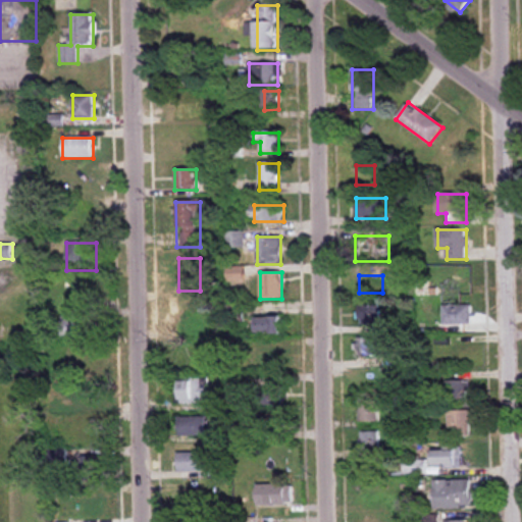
[(381,305),(359,305),(359,323),(381,323),(381,305)]
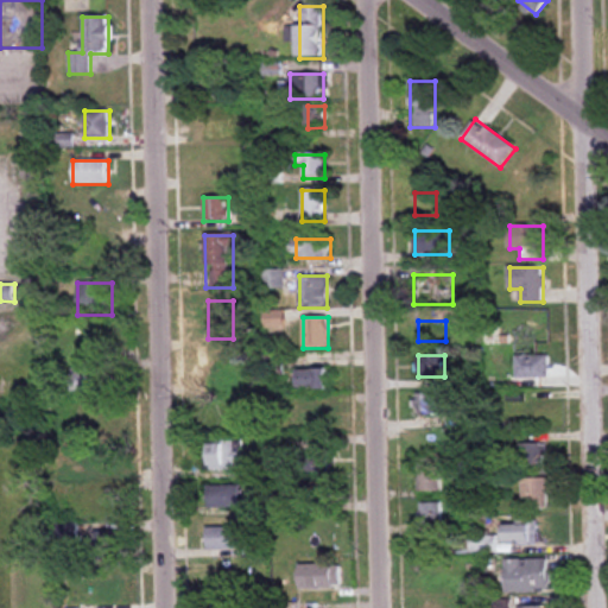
[(517,377),(549,377),(549,355),(517,355),(517,377)]
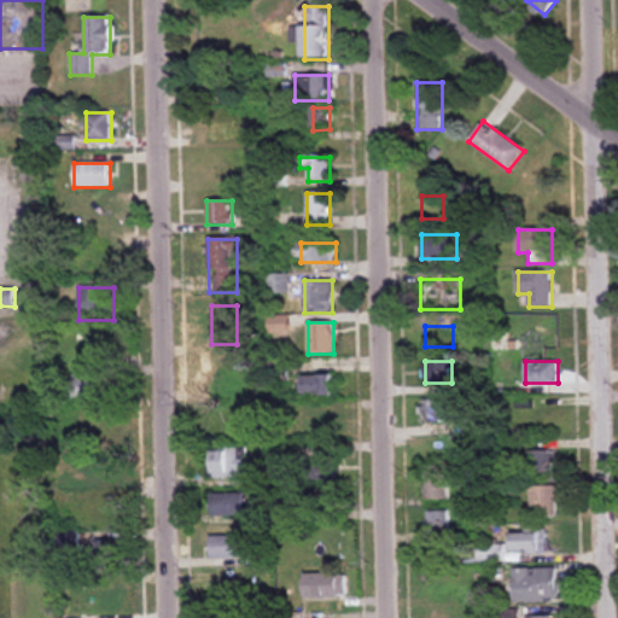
[(213,363),(213,395),(239,395),(239,363),(213,363)]
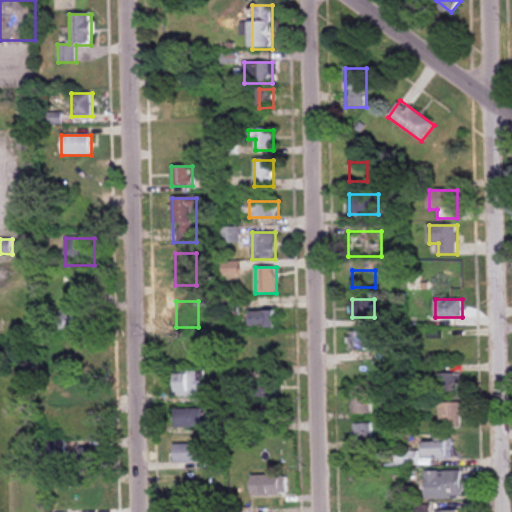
[(59,311),(59,332),(91,332),(91,311),(59,311)]
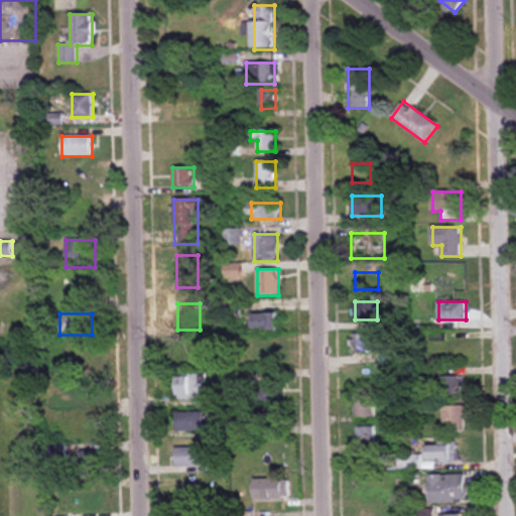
[(253,331),(278,331),(278,314),(253,314),(253,331)]
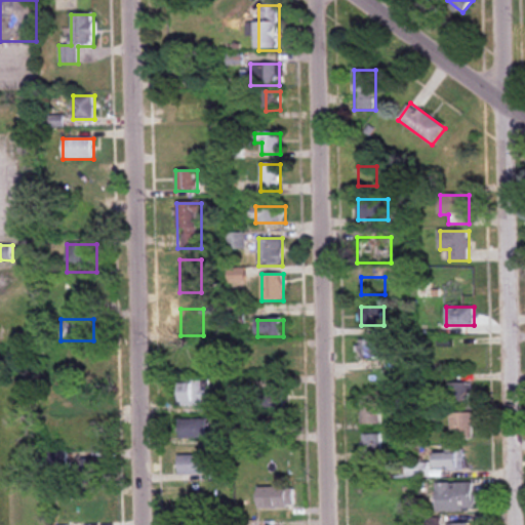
[(391,358),(391,338),(358,338),(358,358),(391,358)]
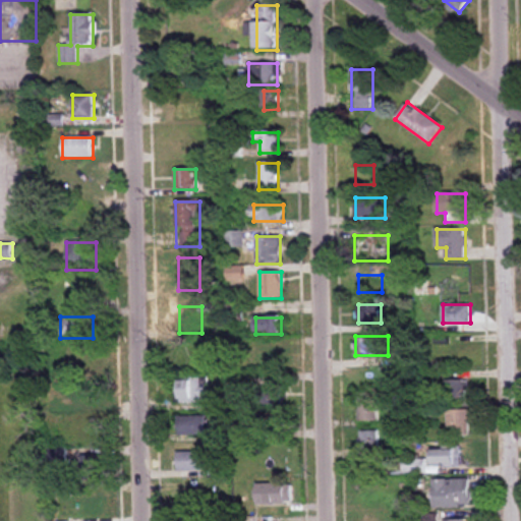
[(286,349),(261,349),(261,370),(286,370),(286,349)]
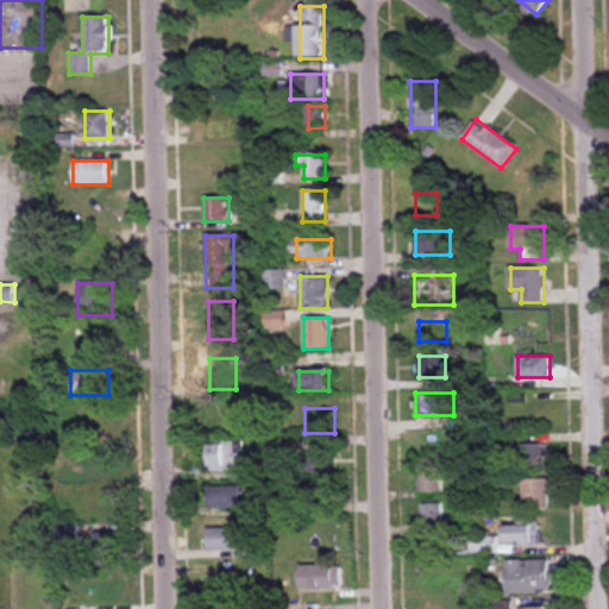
[(104,412),(73,412),(73,432),(104,432),(104,412)]
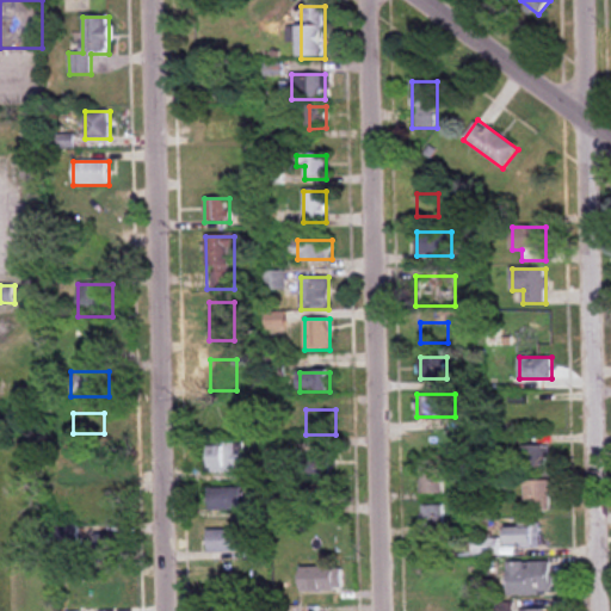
[(452,439),(415,439),(415,462),(452,462),(452,439)]
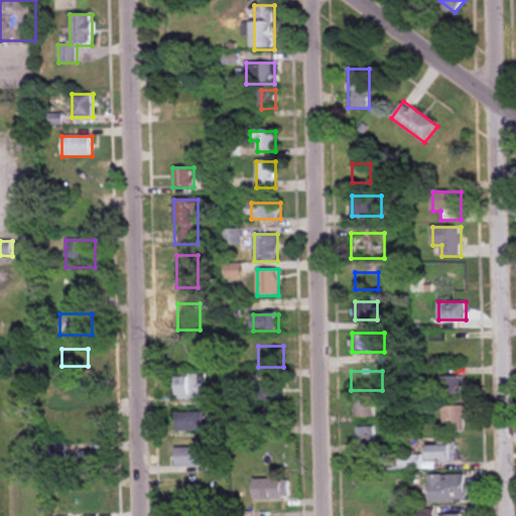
[(203,399),(203,376),(177,376),(177,399),(203,399)]
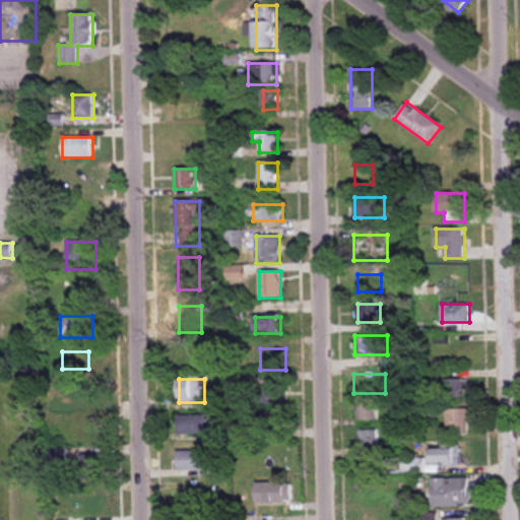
[(445,379),(445,399),(467,399),(467,379),(445,379)]
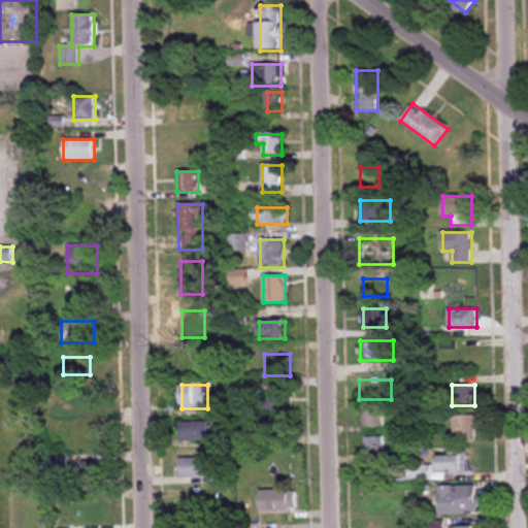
[(287,411),(287,391),(264,391),(264,411),(287,411)]
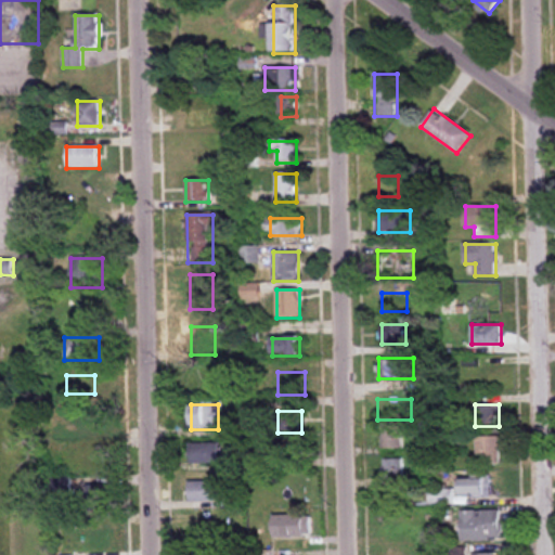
[(384,449),(403,449),(403,427),(384,427),(384,449)]
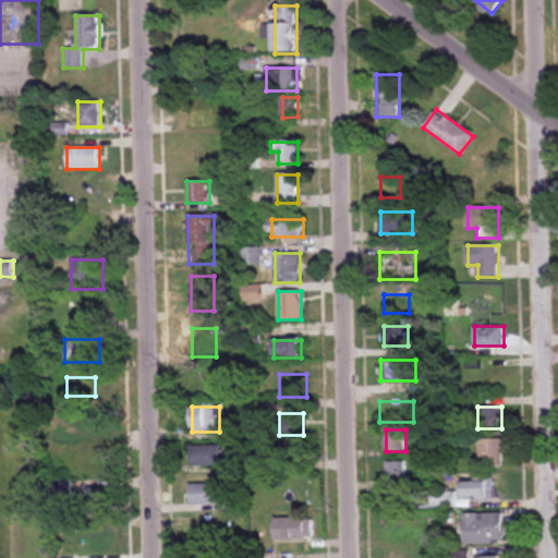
[(481,466),(504,466),(504,438),(481,438),(481,466)]
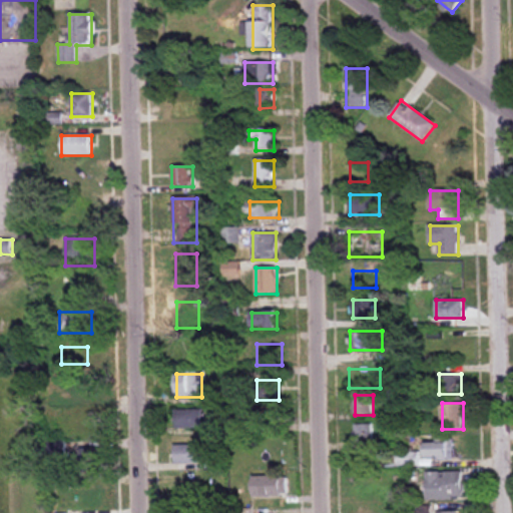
[(284,425),(284,409),(251,409),(251,425),(284,425)]
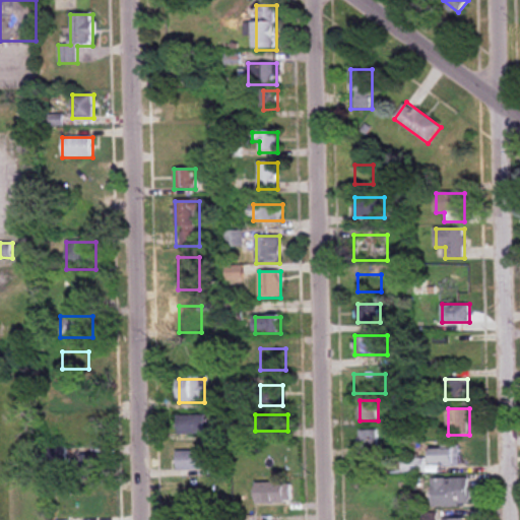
[(179,415),(179,436),(207,436),(207,415),(179,415)]
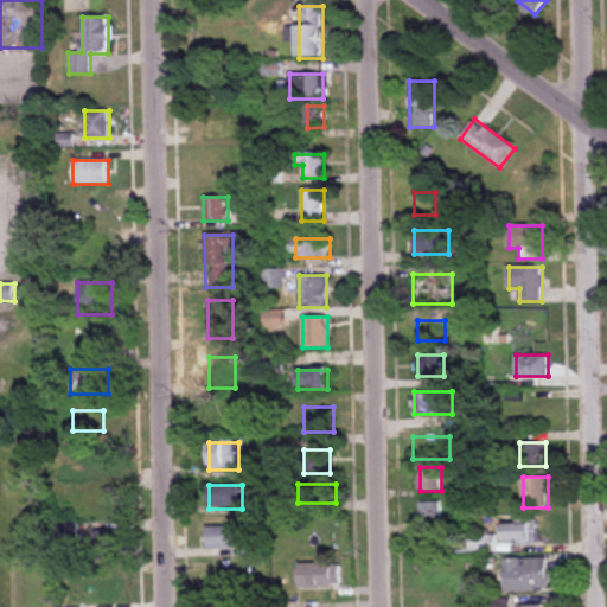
[(82,518),(114,518),(114,493),(82,493),(82,518)]
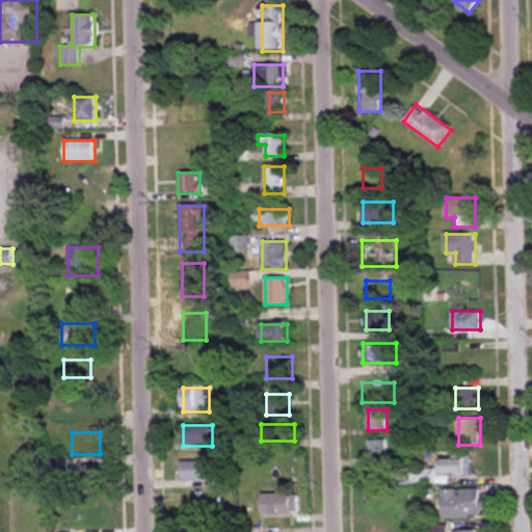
[(388,458),(388,440),(367,440),(367,458),(388,458)]
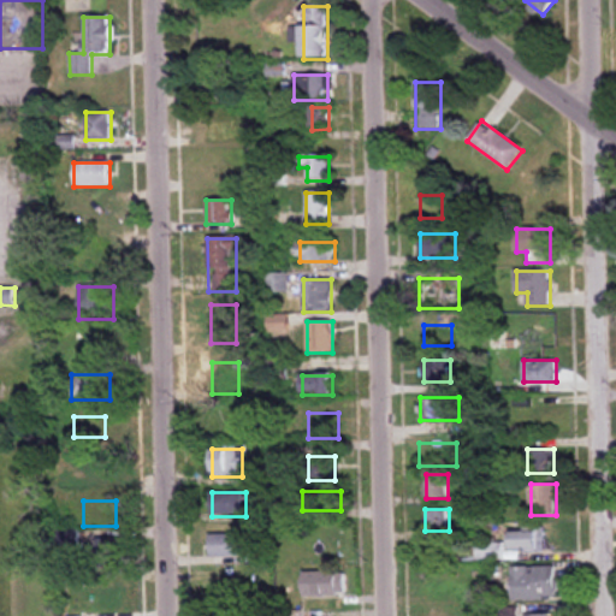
[(510,529),(510,551),(546,551),(546,529),(510,529)]
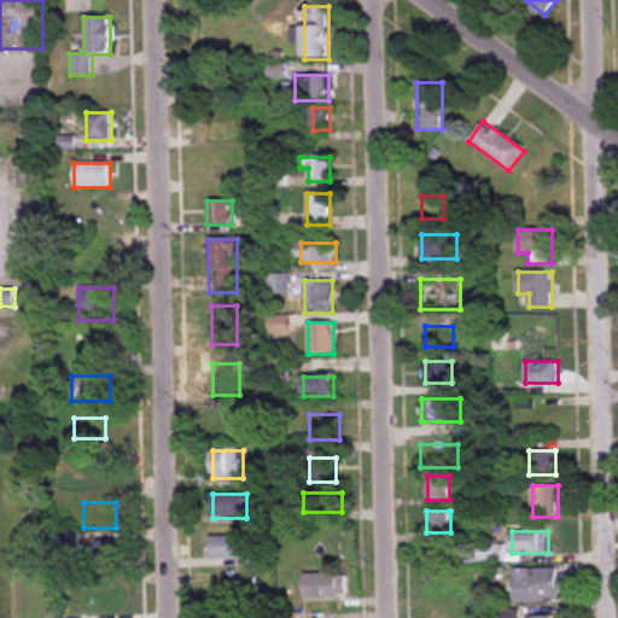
[(211,559),(244,559),(244,536),(211,536),(211,559)]
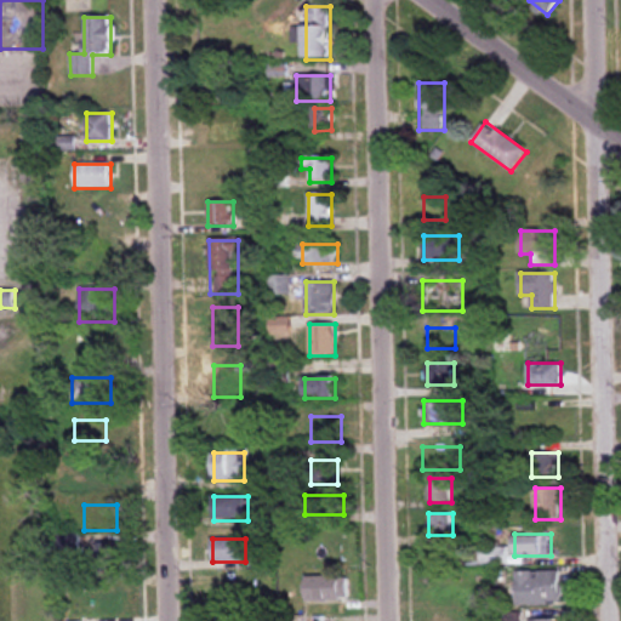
[(96,565),(121,565),(121,543),(96,543),(96,565)]
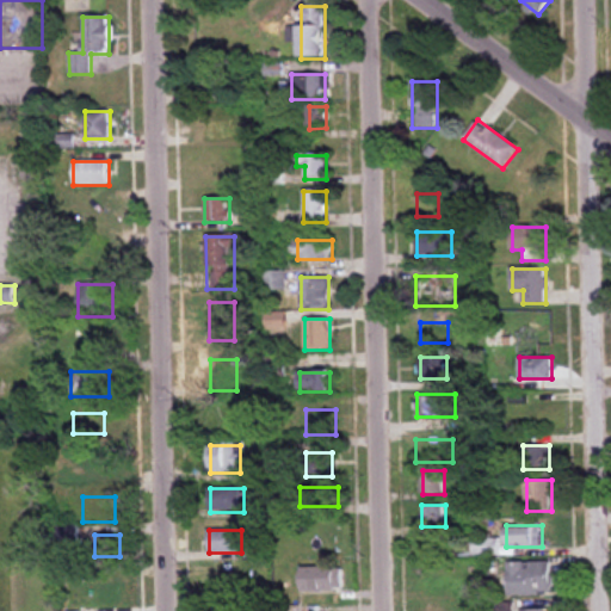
[(499,555),(499,539),(475,539),(475,555),(499,555)]
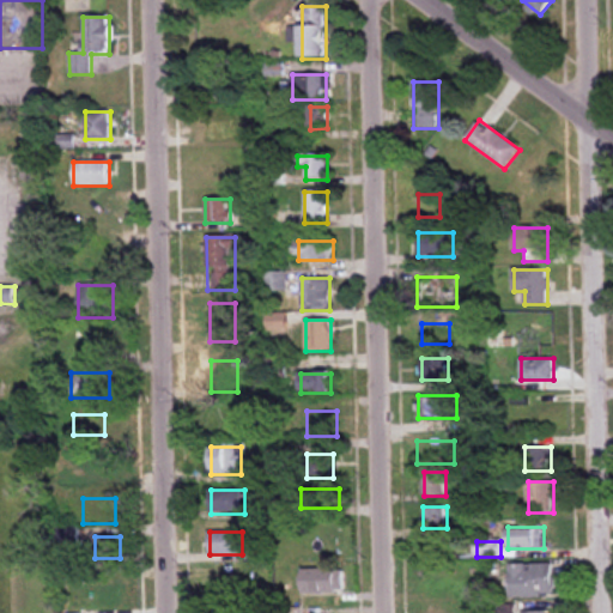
[(553,563),(510,563),(510,598),(553,598),(553,563)]
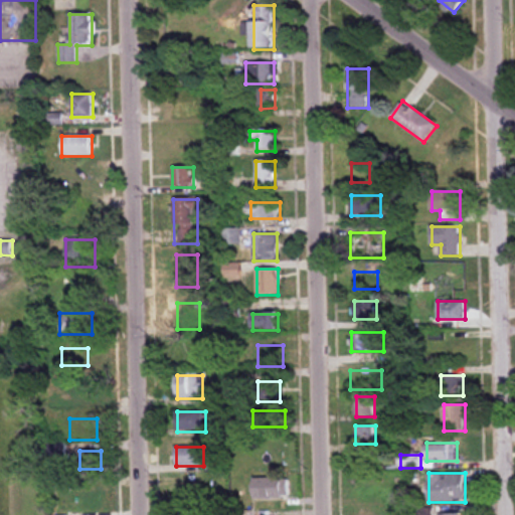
[(288,497),(288,478),(253,478),(253,497),(288,497)]
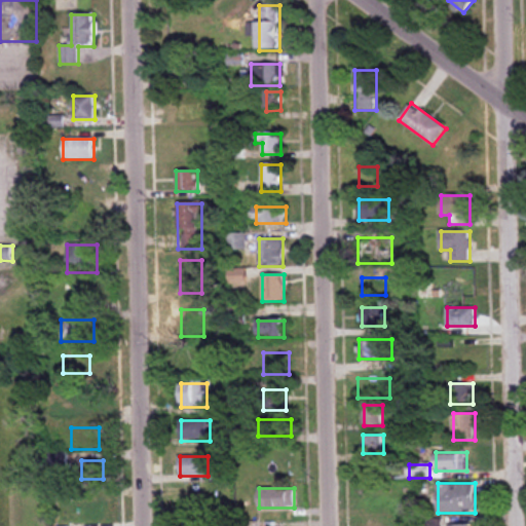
[(179,495),(178,518),(205,519),(207,495),(179,495)]
